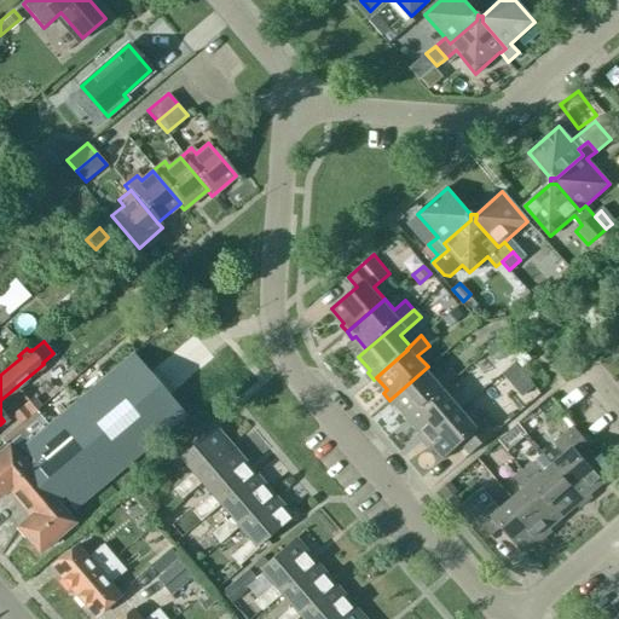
[(524,351),(515,358),(522,368),(532,359),(524,351)]
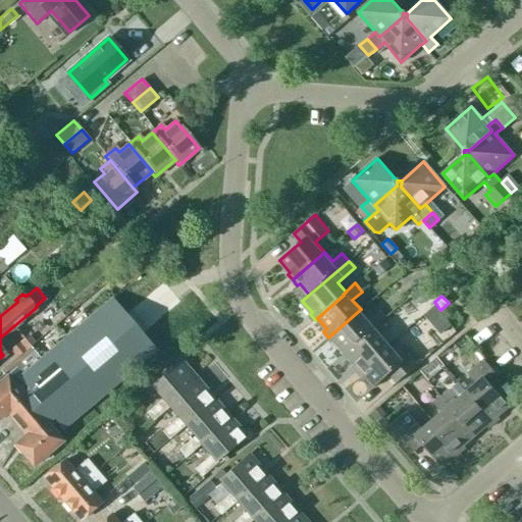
[(110,299),(46,355),(68,381),(90,407),(137,367),(144,376),(151,370),(144,362),(156,351),(142,335),(146,331),(128,312),(124,315),(110,299)]
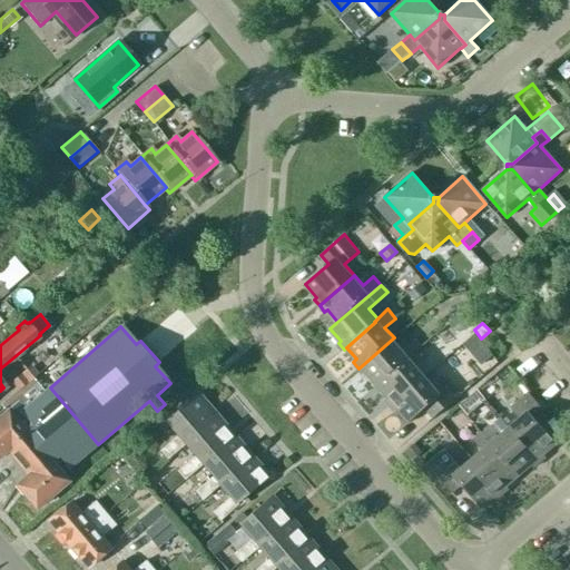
[(379,384),(418,350),(421,347),(414,340),(403,349),(394,337),(359,369),(364,374),(367,372),(379,384)]
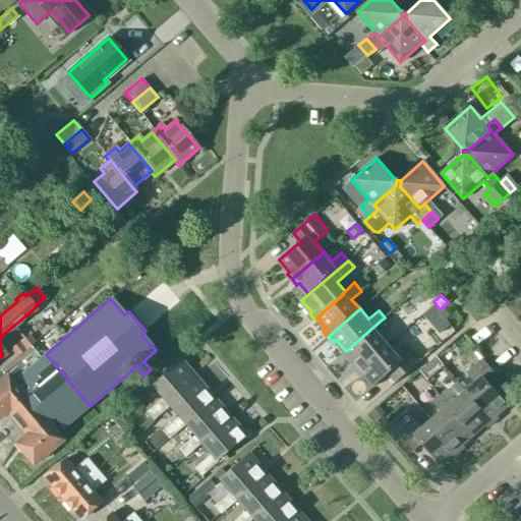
[(357,370),(386,346),(389,343),(381,333),(391,325),(385,317),(382,320),(346,351),(356,363),(353,365),(357,370)]
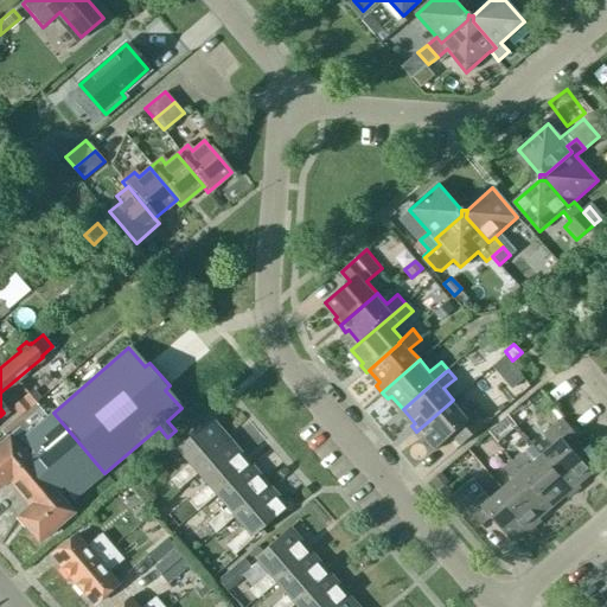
[(464,411),(453,400),(449,403),(416,432),(421,438),(425,435),(436,449),(461,428),(470,438),(491,420),(474,402),(464,411)]
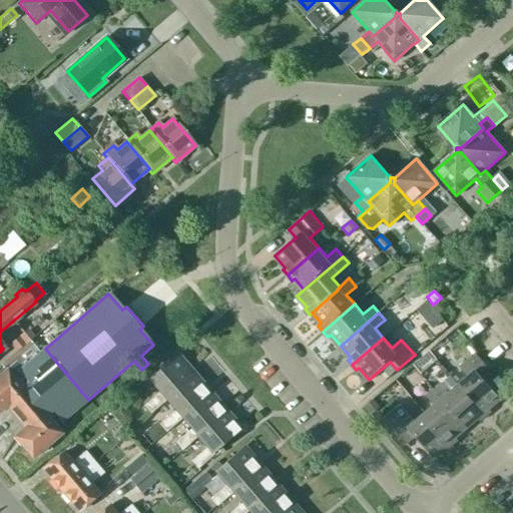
[(0,411),(6,407),(16,418),(67,375),(45,349),(40,353),(28,340),(0,363),(0,364),(4,369),(0,372),(0,411)]
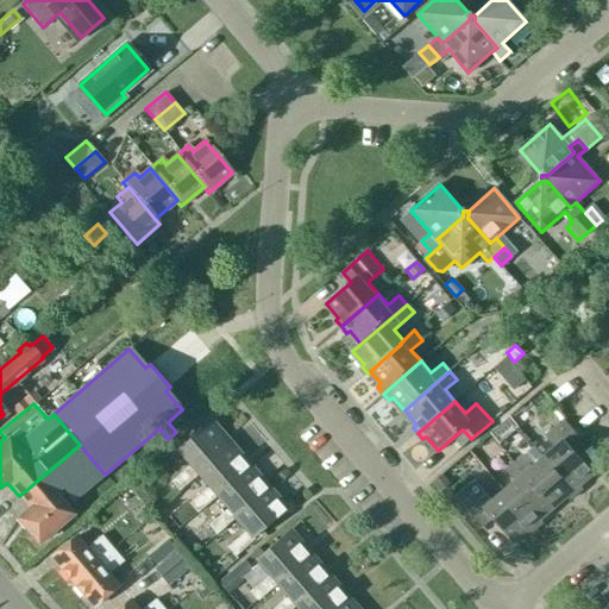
[(554,447),(544,457),(576,494),(582,488),(579,485),(594,472),(572,449),(583,439),(564,418),(544,435),(554,447)]
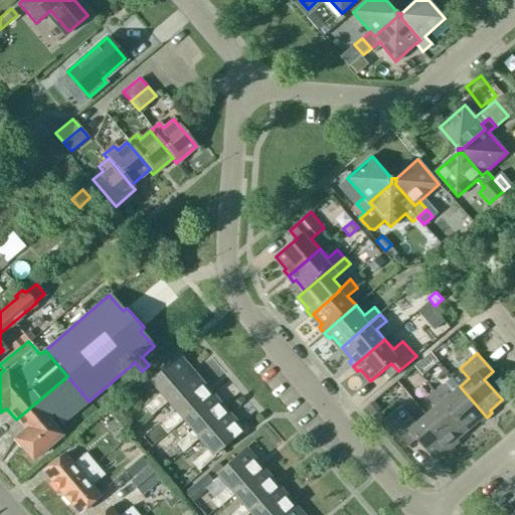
[(151,415),(166,402),(165,400),(195,374),(178,355),(148,381),(160,394),(145,408),(151,415)]
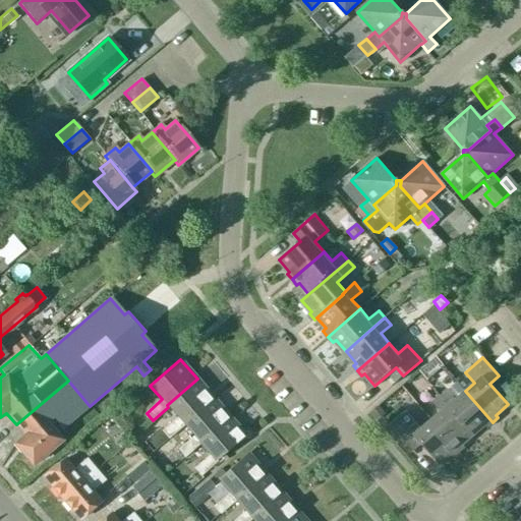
[(184,425),(183,423),(213,398),(197,379),(167,405),(168,407),(178,418),(162,431),(169,439),(184,425)]
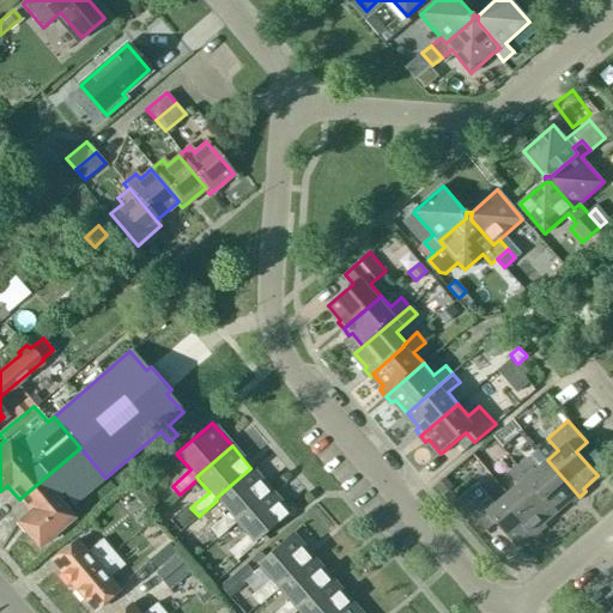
[(80,448),(19,499),(30,514),(19,523),(25,530),(23,532),(37,548),(53,534),(56,539),(76,523),(53,496),(60,490),(73,505),(105,478),(80,448)]
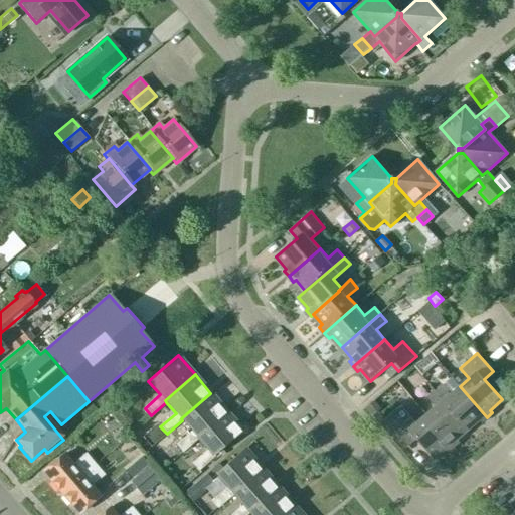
[(434,390),(467,428),(479,418),(482,421),(487,417),(460,386),(450,394),(441,384),(434,390)]
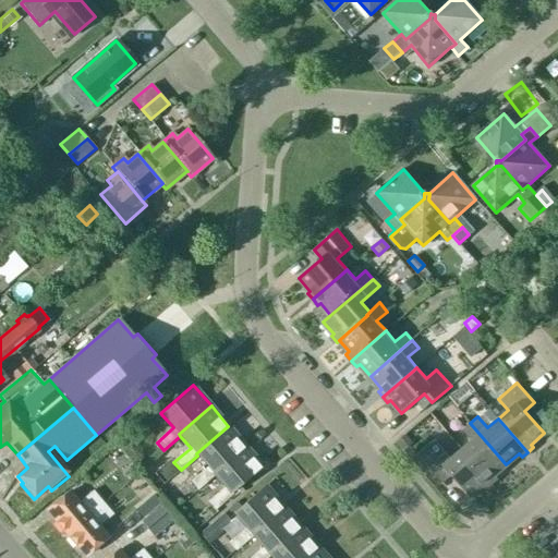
[(461,449),(462,450),(490,483),(497,477),(495,475),(506,464),(470,423),(463,428),(473,440),(461,449)]
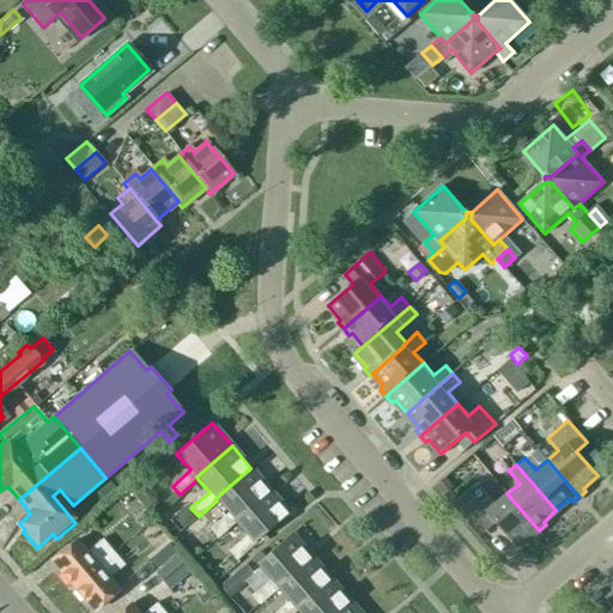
[(218,539),(236,522),(234,521),(269,490),(250,468),(216,498),(217,501),(229,514),(210,529),(218,539)]
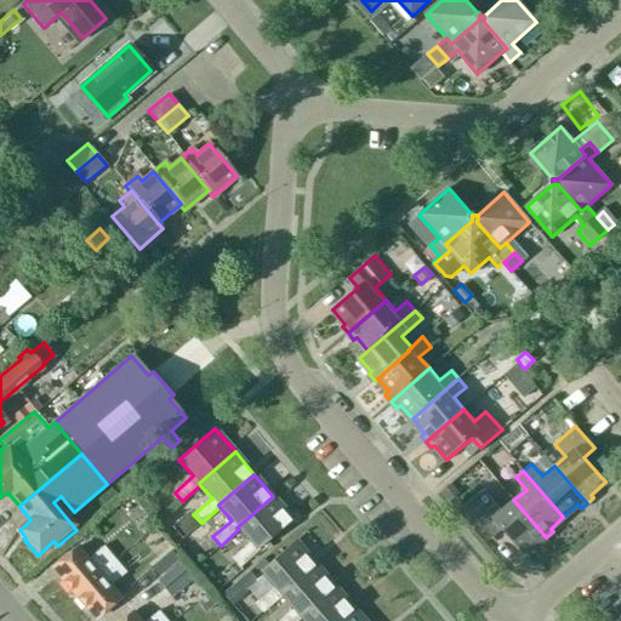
[(237,528),(239,529),(250,542),(232,558),(239,568),(258,552),(257,550),(292,519),(273,496),(237,528)]
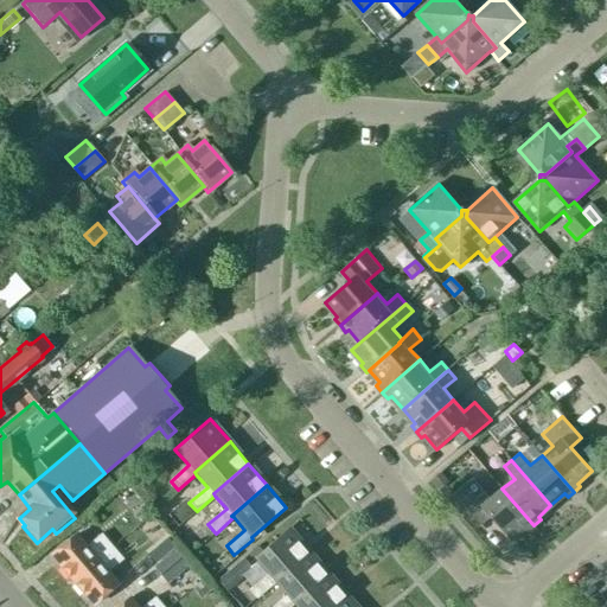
[(502,489),(492,498),(481,486),(462,502),(481,523),(490,515),(511,540),(524,529),(526,531),(534,525),(503,490),(502,489)]
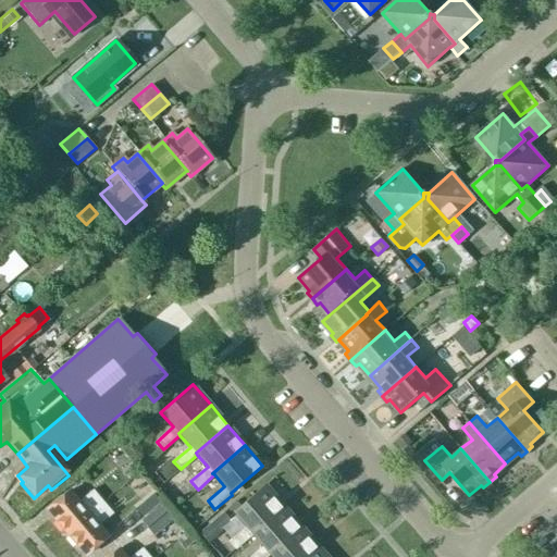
[(119,470),(125,478),(135,468),(128,460),(119,470)]
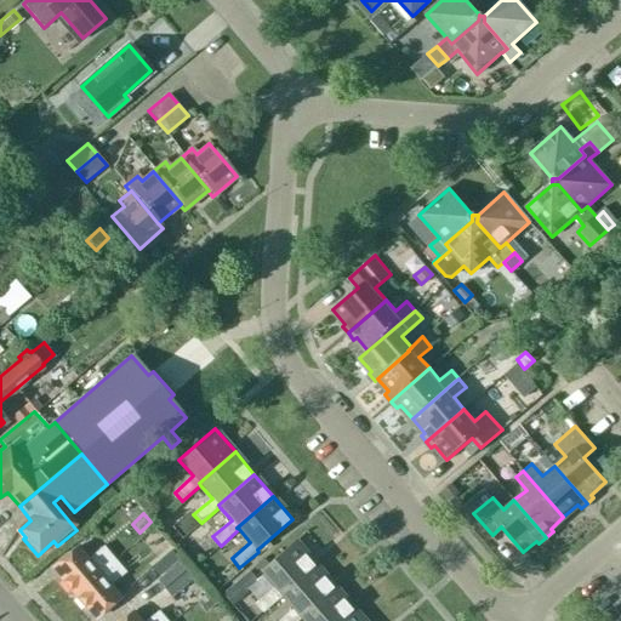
[(315,563),(295,540),(260,571),(273,587),(255,604),(262,613),(280,597),(279,594),(315,563)]
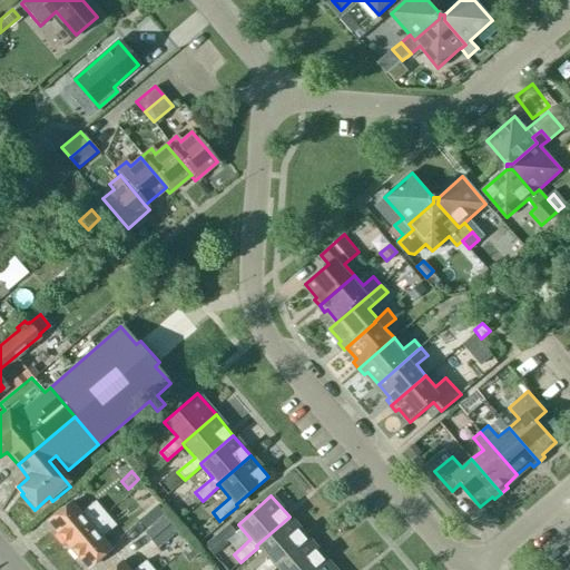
[(156,501),(136,519),(145,529),(165,511),(156,501)]
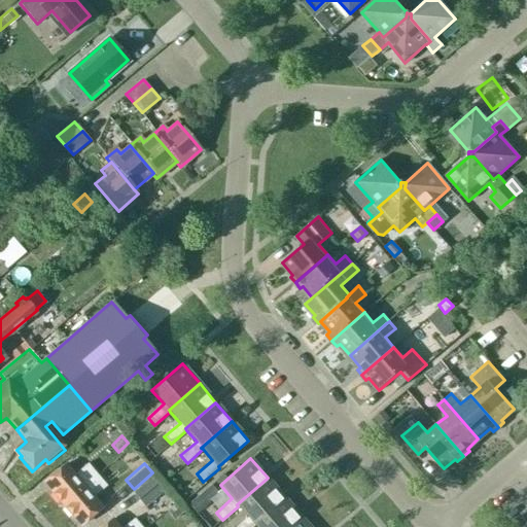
[(66,465),(43,485),(61,505),(96,476),(86,465),(74,476),(66,465)]
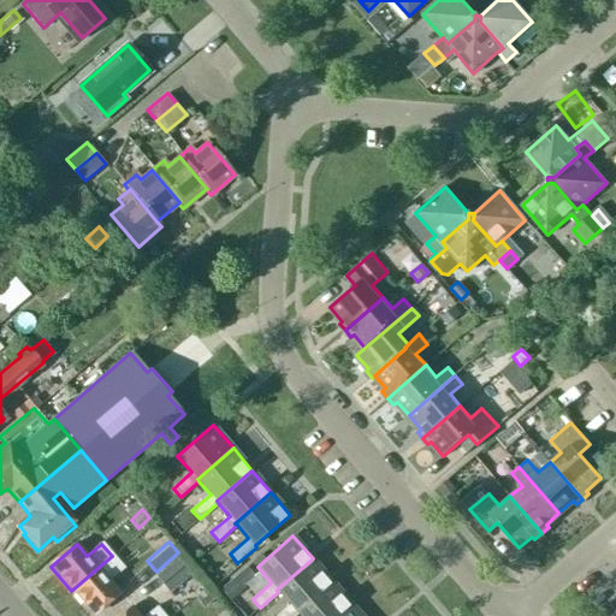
[(112,556),(71,591),(93,615),(119,593),(108,582),(124,569),(112,556)]
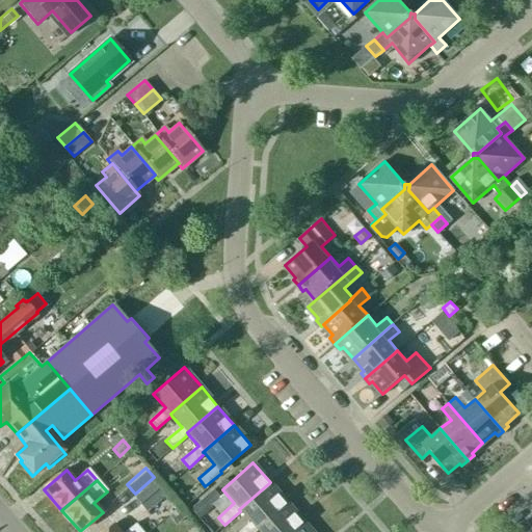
[(254,531),(257,530),(256,528),(286,501),(270,482),(239,509),(240,511),(250,522),(238,531),(254,531)]
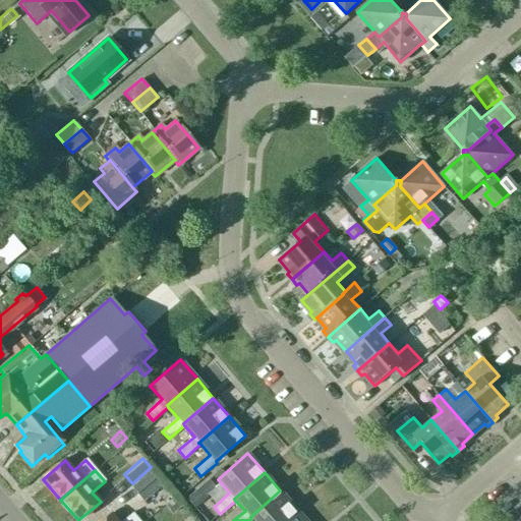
[(283,520),(296,510),(280,490),(250,517),(251,519),(252,520),(283,520)]
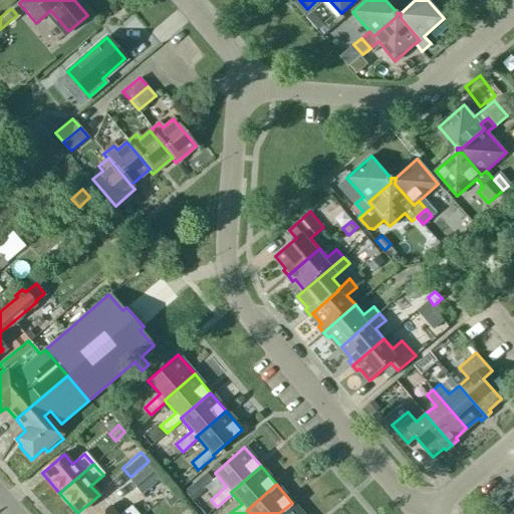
[(301,513),(292,503),(279,513),(301,513)]
